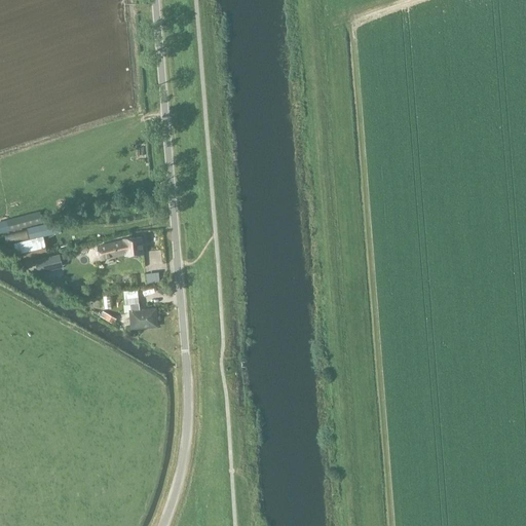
[(39,212),(6,220),(0,221),(0,232),(42,223),(39,212)]
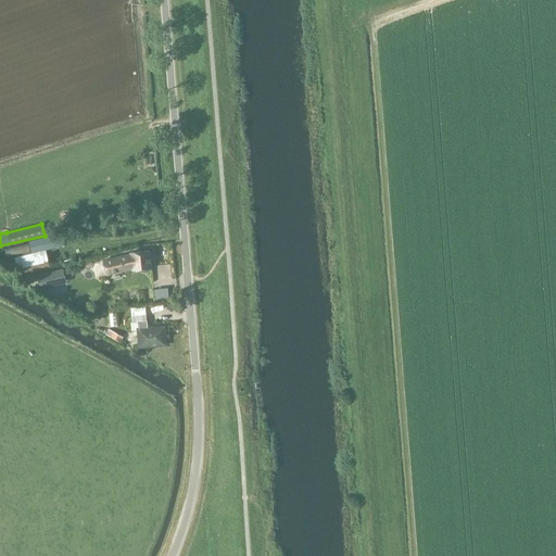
[(61,234),(3,247),(7,258),(63,244),(61,234)]
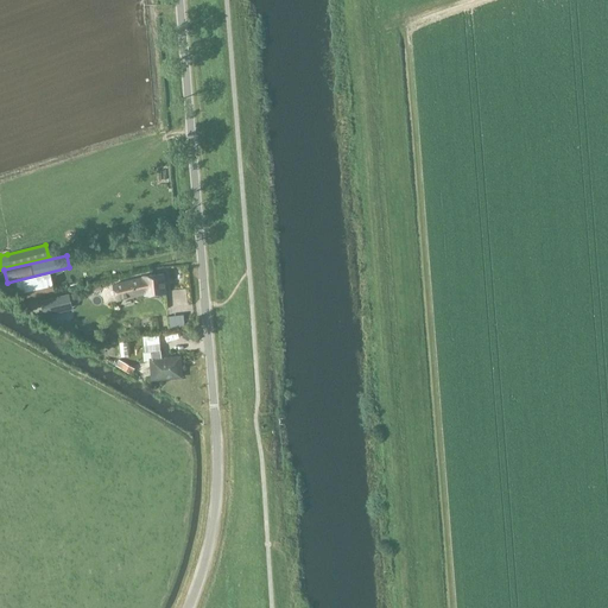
[(50,273),(16,280),(18,292),(52,285),(50,273)]
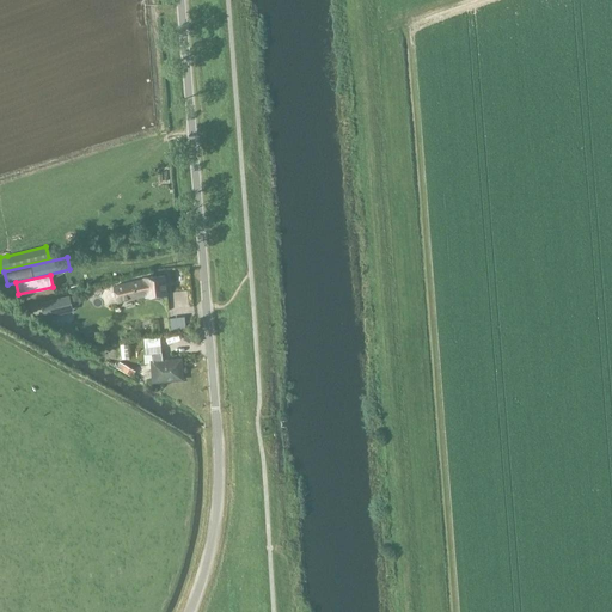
[(144,277),(146,298),(167,295),(165,275),(144,277)]
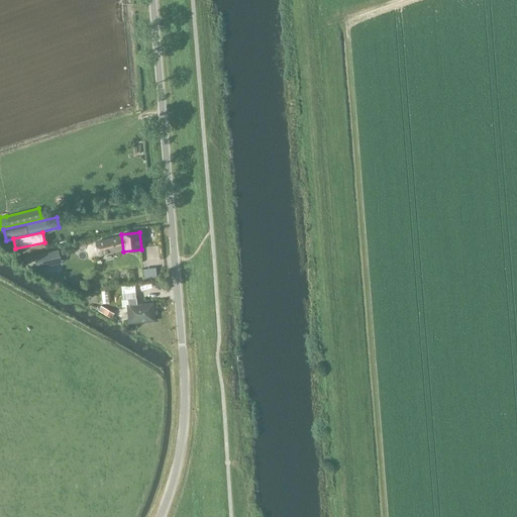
[(58,249),(33,256),(37,269),(62,263),(61,261),(63,261),(60,250),(59,250),(58,249)]
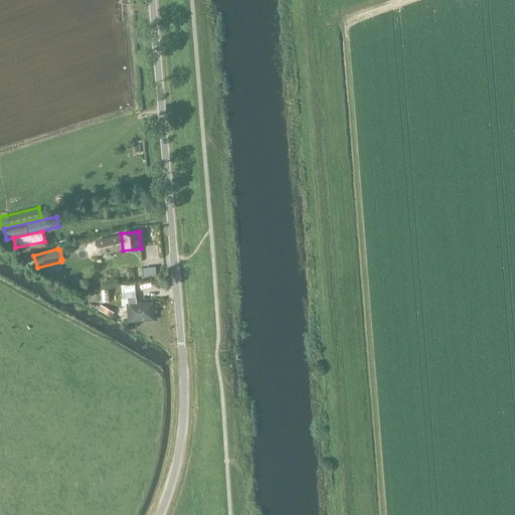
[(122,305),(129,304),(130,320),(152,319),(151,303),(136,304),(135,291),(121,292),(122,305)]
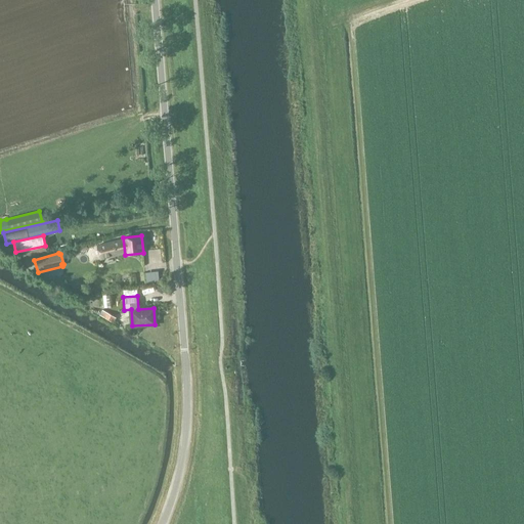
[(102,310),(99,315),(114,322),(116,318),(102,310)]
